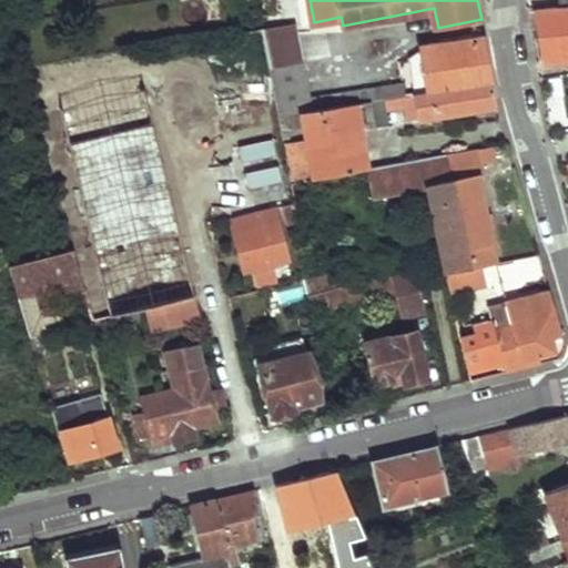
[(545,59),(567,57),(567,3),(561,4),(536,6),(545,59)]
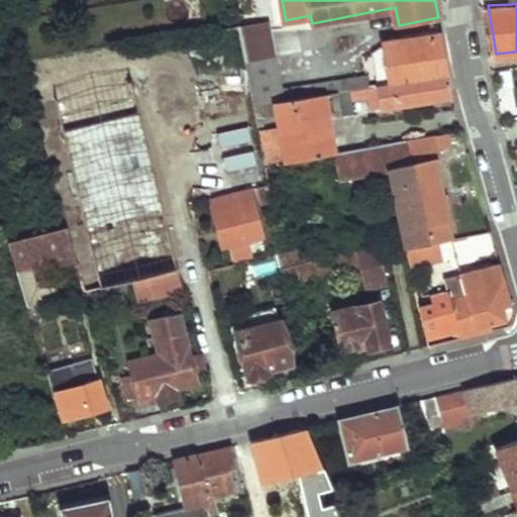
[(210,31),(230,129),(257,123),(253,104),(253,100),(245,61),(240,32),(239,25),(210,31)]
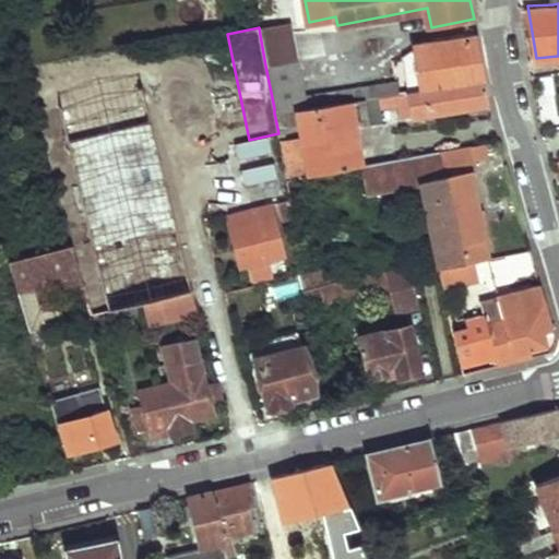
[(260,35),(265,66),(295,60),(289,30),(260,35)]
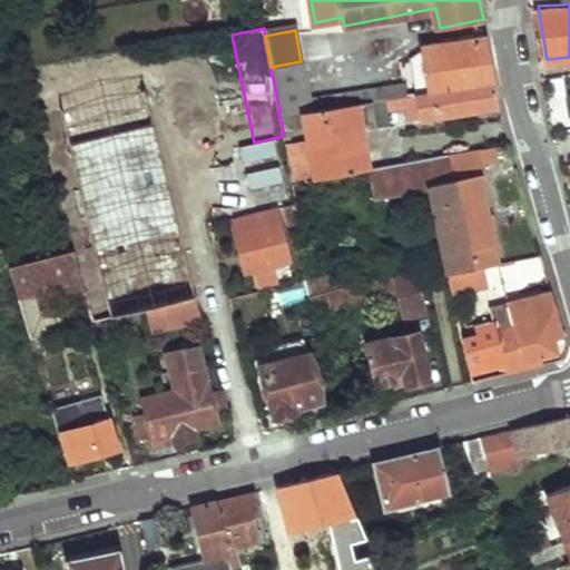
[(424,47),(433,90),(495,81),(487,36),(424,47)]
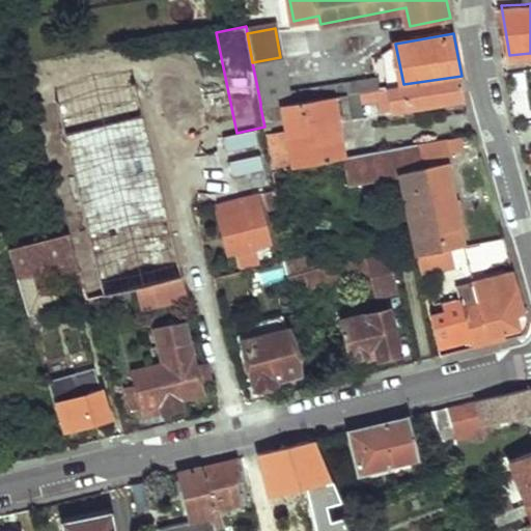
[(48,63),(56,100),(135,81),(128,49),(48,63)]
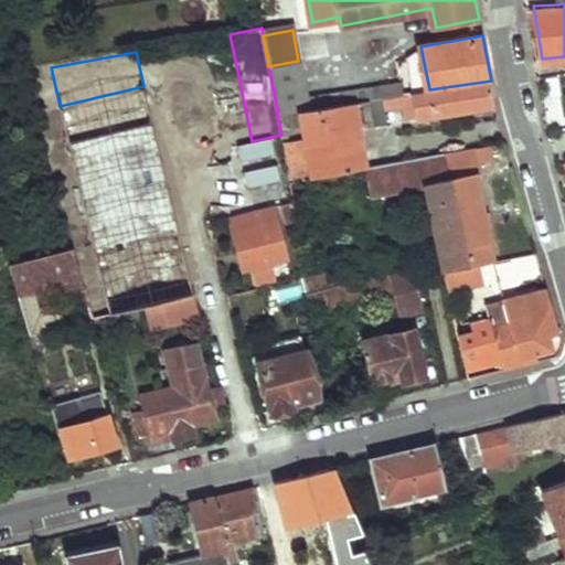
[(277,109),(307,104),(299,61),(298,61),(268,66),(277,109)]
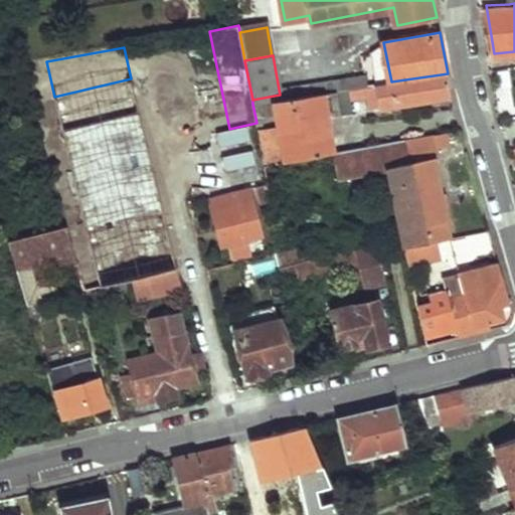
[(67,224),(86,287),(99,285),(54,97),(46,61),(31,64),(75,222),(67,224)]
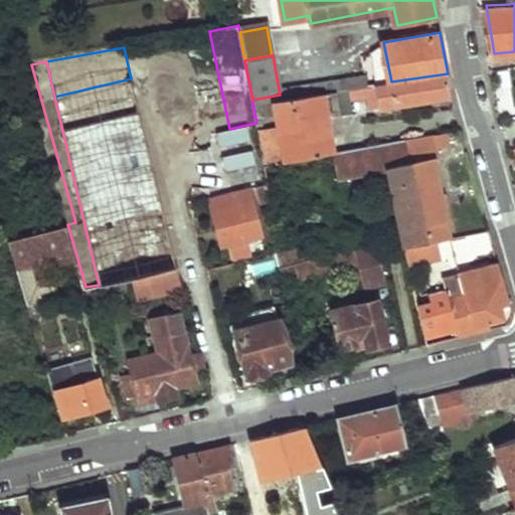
[(258,129),(265,166),(337,153),(326,100),(333,99),(337,117),(356,112),(352,97),(370,93),(372,107),(452,95),(448,73),(391,81),(368,86),(336,91),(252,104),(256,123),(256,125),(265,124),(263,117),(278,115),(280,126),(258,129)]
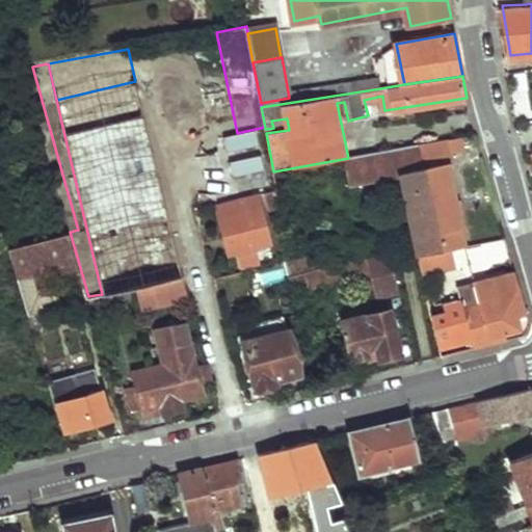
[(345,83),(347,94),(380,88),(379,81),(375,81),(375,79),(345,83)]
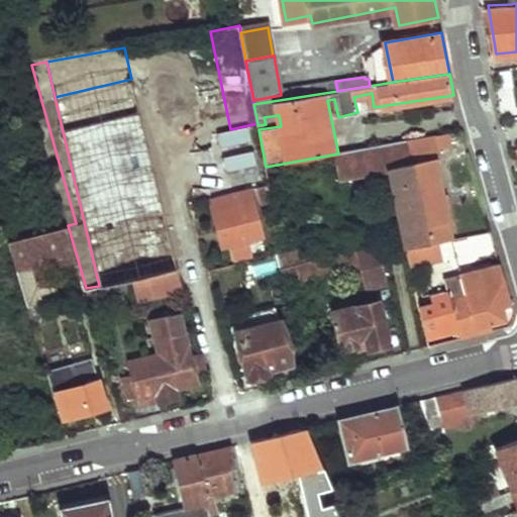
[(55,97),(99,286),(133,278),(148,274),(154,296),(184,289),(180,272),(176,268),(131,79),(55,97)]
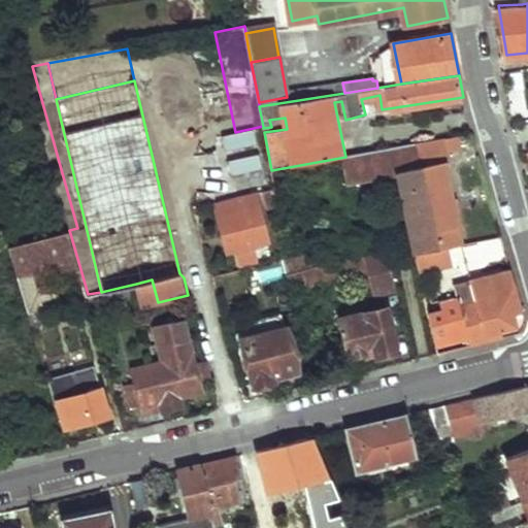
[(419,151),(440,248),(451,245),(463,242),(444,162),(452,161),(449,150),(461,146),(459,135),(439,139),(440,146),(419,151)]
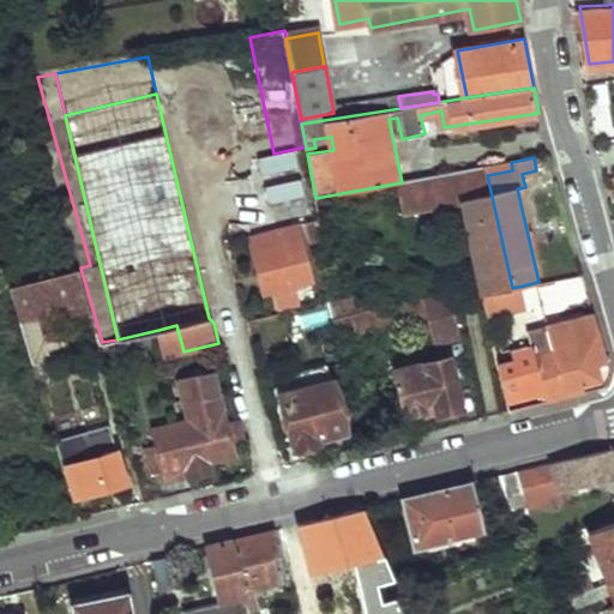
[(403,185),(410,215),(464,204),(459,181),(487,175),(486,169),(403,185)]
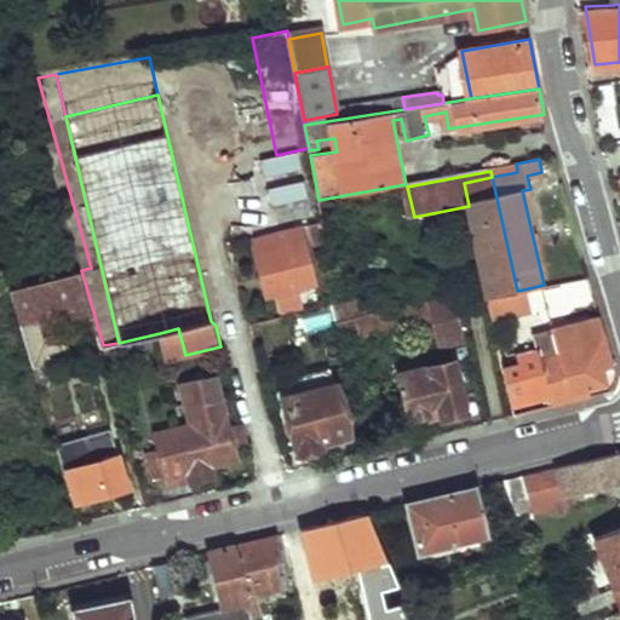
[(491,297),(517,291),(492,177),(464,183),(469,206),(489,297),(491,297)]
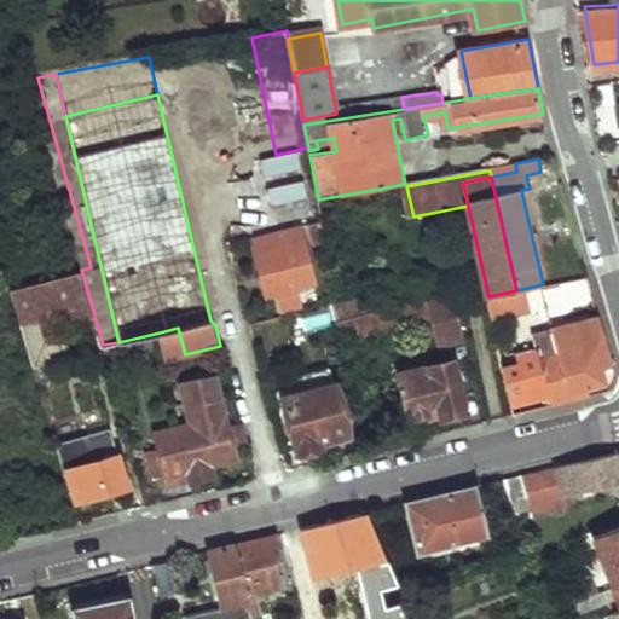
[(247,218),(252,238),(255,237),(302,226),(322,221),(318,200),(247,218)]
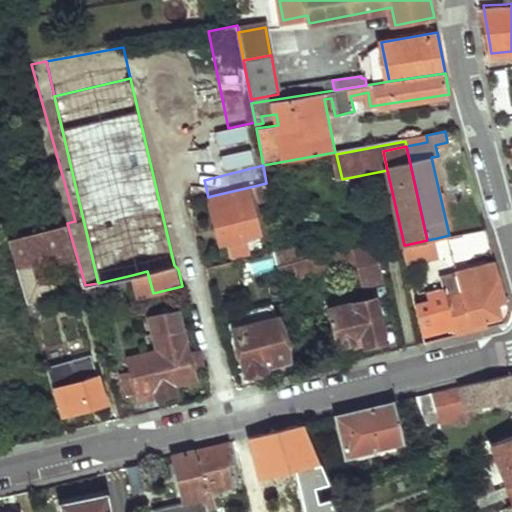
[(215,214),(223,244),(228,242),(232,262),(240,260),(252,258),(247,238),(261,234),(250,187),(211,196),(215,214)]
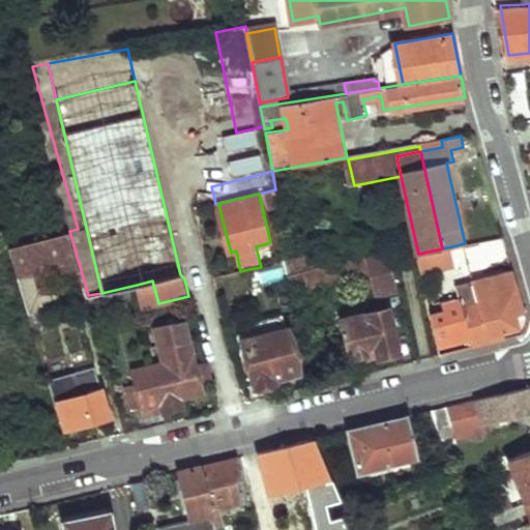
[(215,204),(198,208),(203,227),(223,222),(218,203),(215,204)]
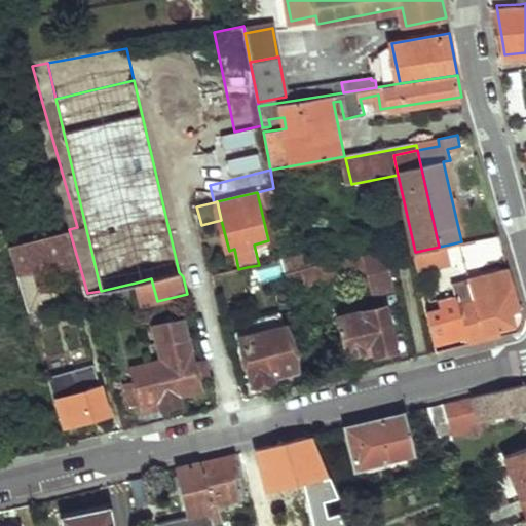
[(59,233),(8,245),(21,285),(71,270),(61,232),(59,233)]
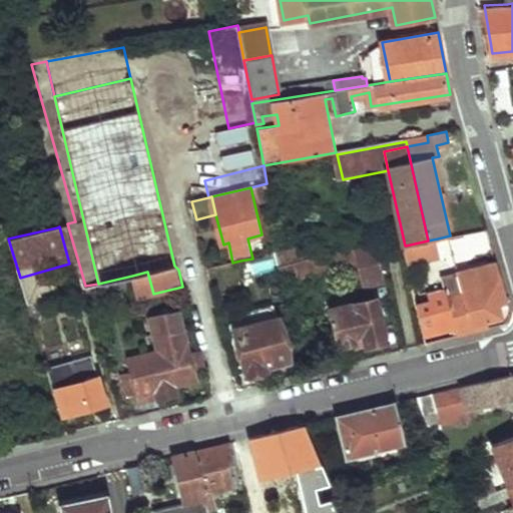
[(461,236),(466,258),(491,251),(486,230),(461,236)]
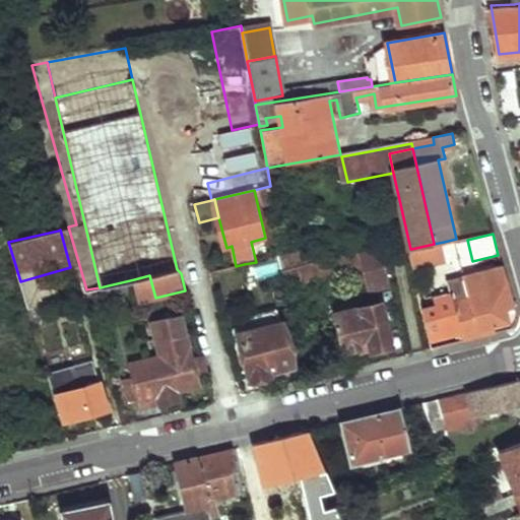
[(434,244),(411,249),(416,267),(447,260),(444,242),(434,244)]
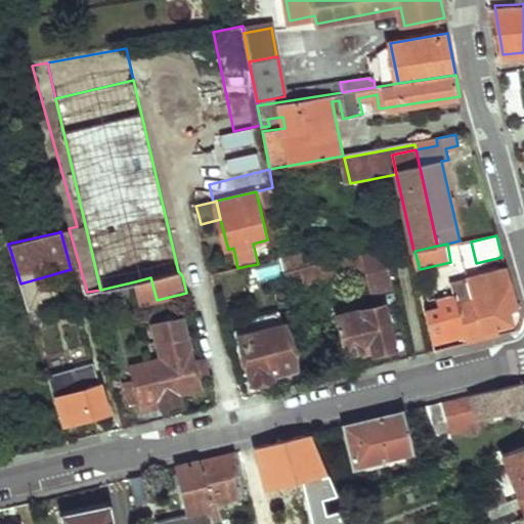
[(288,276),(289,280),(303,277),(304,280),(313,278),(313,280),(366,269),(373,293),(394,288),(385,248),(310,264),(287,270),(288,276)]
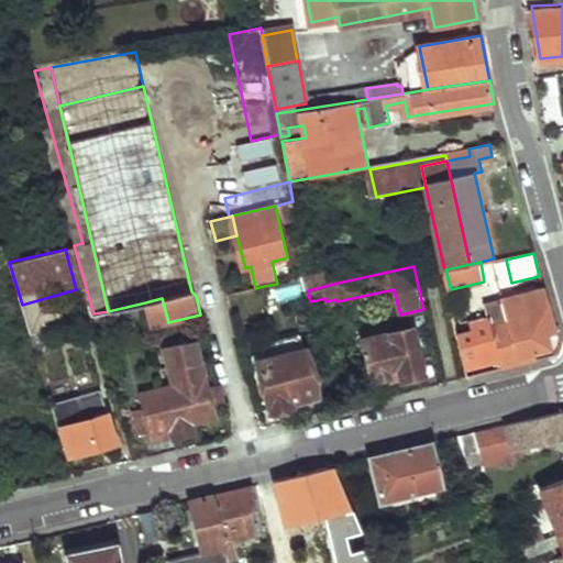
[(305,279),(308,290),(333,284),(331,273),(305,279)]
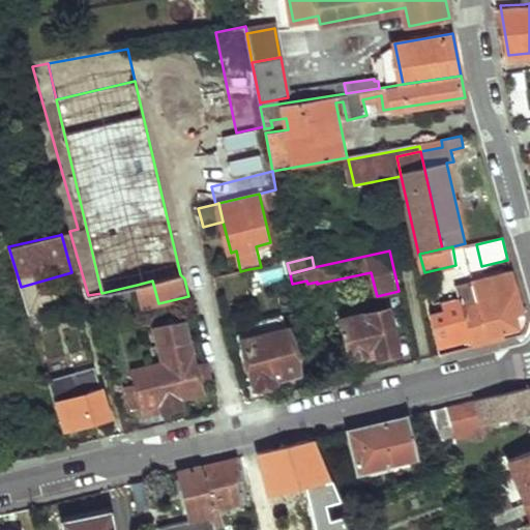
[(248,269),(254,289),(291,280),(290,273),(287,263),(287,261),(261,267),(248,269)]
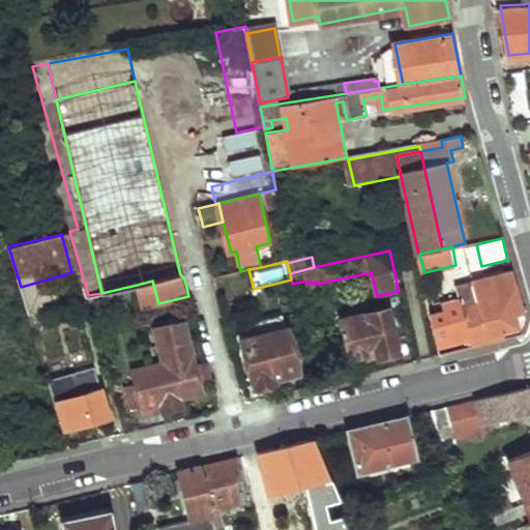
[(469,337),(471,347),(506,339),(504,329),(513,327),(520,320),(519,315),(524,313),(524,310),(511,268),(483,274),(489,297),(476,300),(461,304),(469,337)]
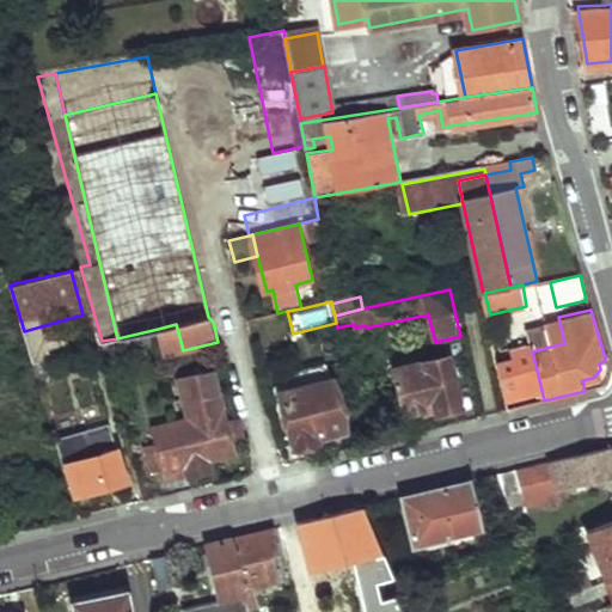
[(564,343),(558,317),(544,320),(550,347),(564,343)]
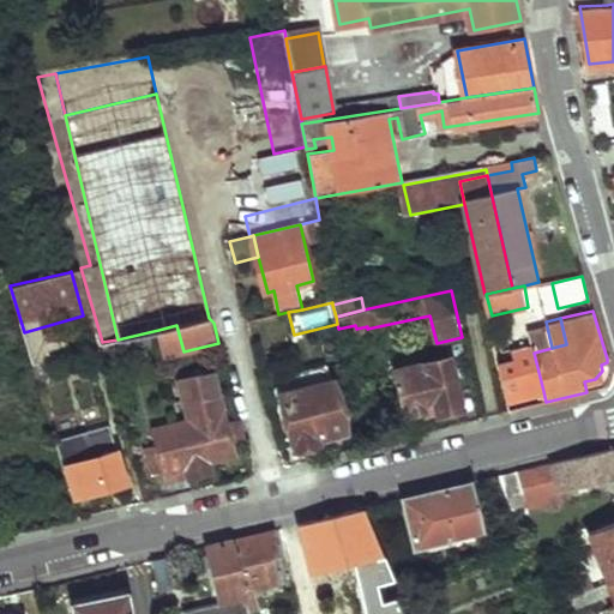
[(158,330),(166,355),(184,351),(176,325),(158,330)]
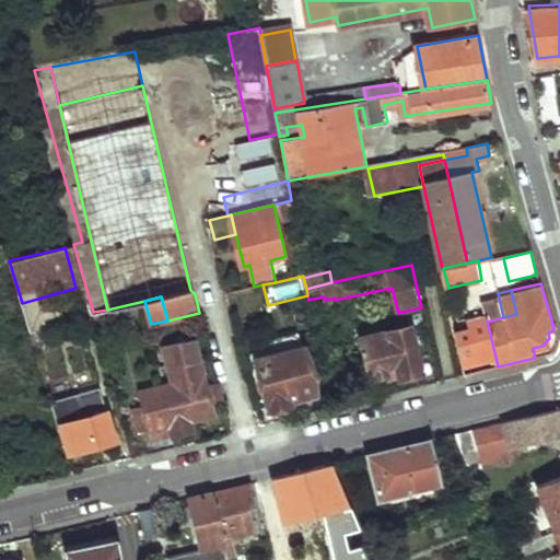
[(456,334),(464,365),(496,357),(487,322),(485,314),(469,318),(471,330),(456,334)]
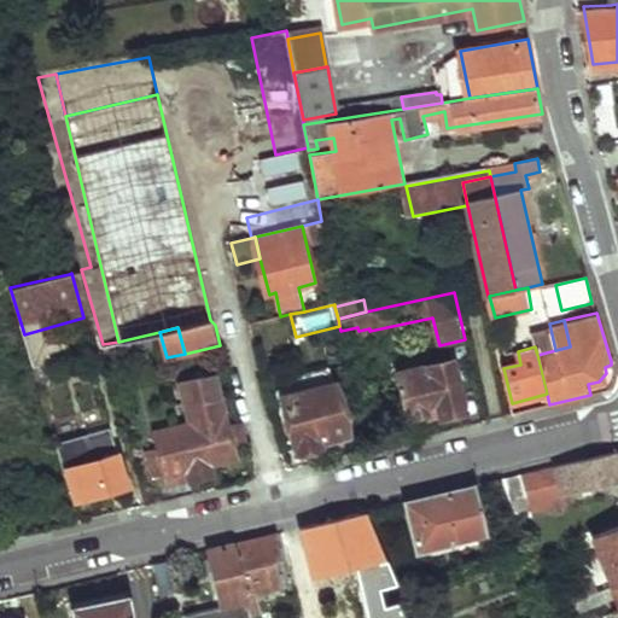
[(402,373),(412,415),(439,409),(442,418),(468,409),(455,359),(402,373)]
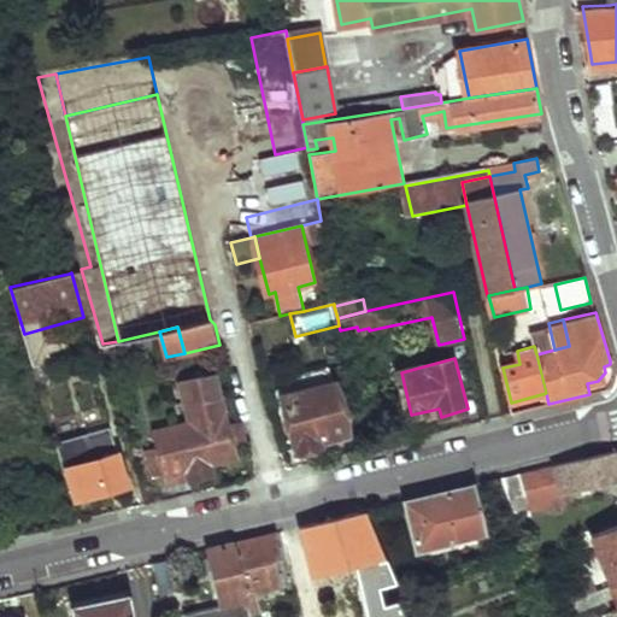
[(282,395),(298,451),(348,438),(334,382),(333,382),(329,368),(310,372),(310,380),(303,381),(305,389),(282,395)]
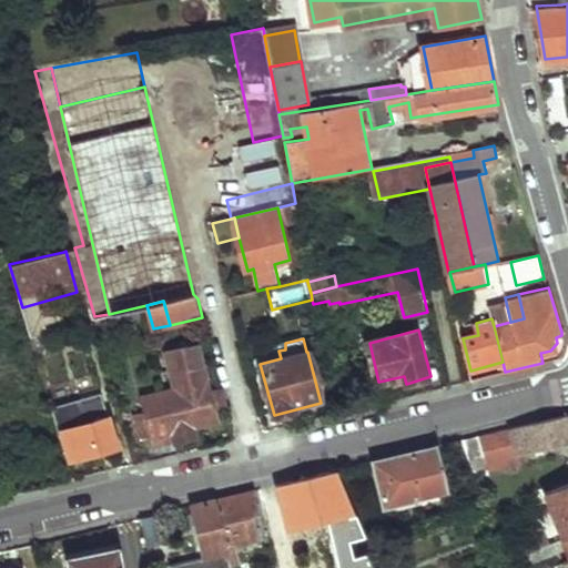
[(144,412),(151,436),(153,444),(175,437),(175,438),(176,442),(196,436),(193,425),(216,419),(212,403),(223,399),(219,386),(209,388),(199,343),(169,351),(178,386),(141,396),(144,412)]
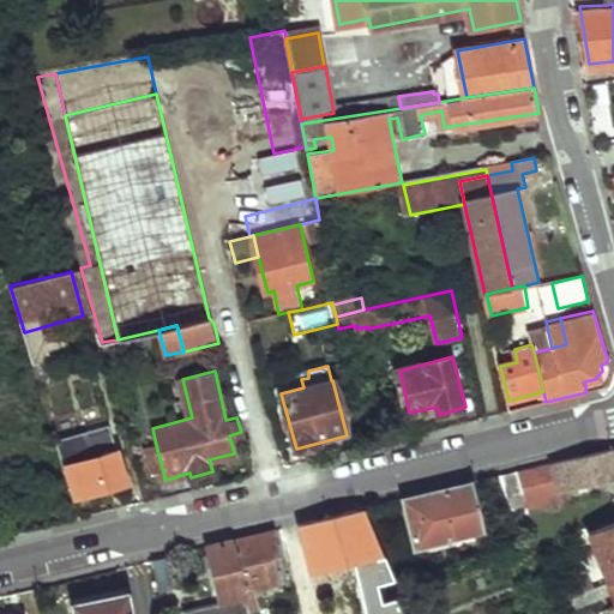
[(61,397),(44,403),(54,433),(70,429),(61,397)]
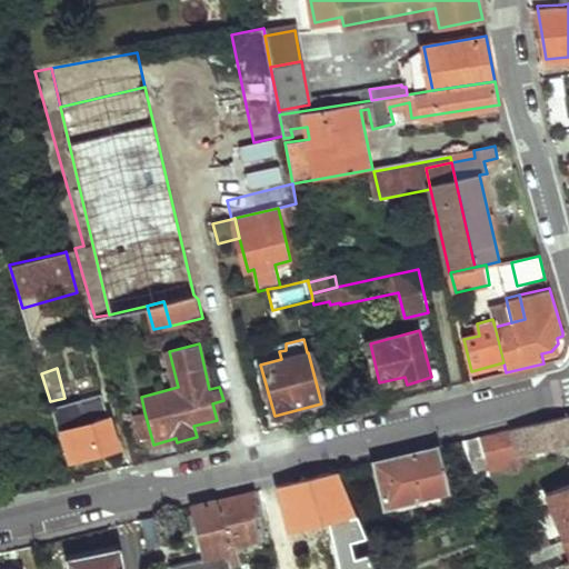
[(89,420),(63,428),(72,459),(118,446),(100,391),(82,395),(89,420)]
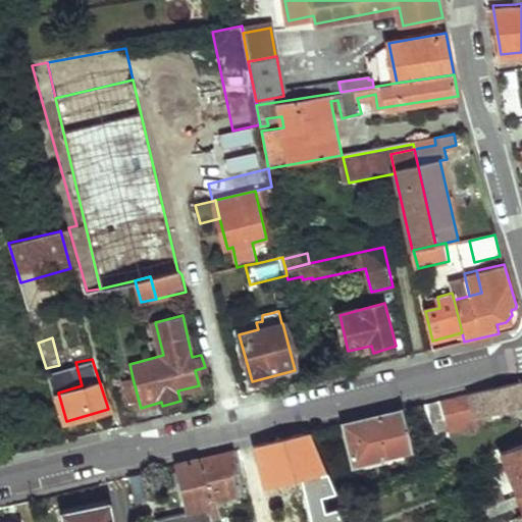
[(123,381),(128,403),(139,401),(133,378),(123,381)]
